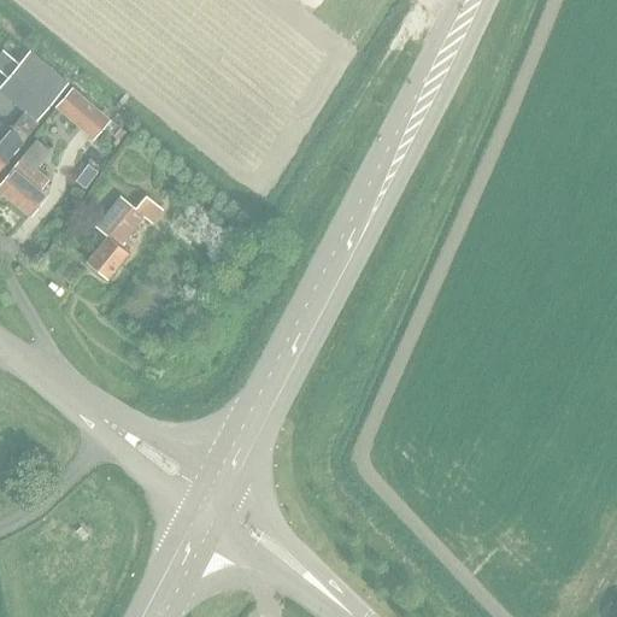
[(0,180),(1,182),(0,183),(0,188),(7,178),(0,172),(0,171),(3,168),(1,166),(37,123),(35,121),(65,83),(29,52),(7,77),(23,92),(15,104),(24,111),(9,130),(0,123),(0,180)]
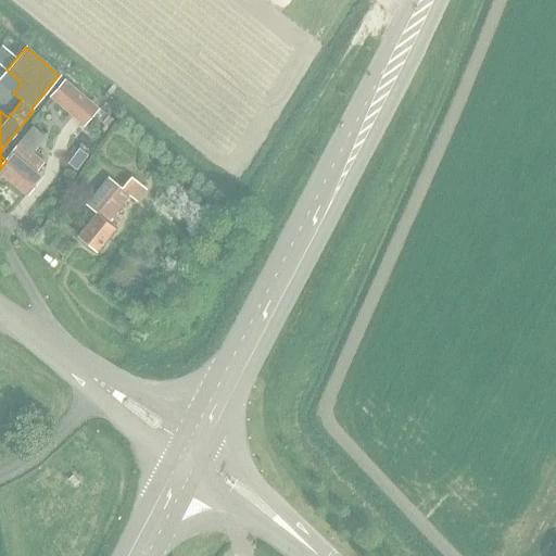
[(64,79),(50,97),(84,125),(98,108),(64,79)]
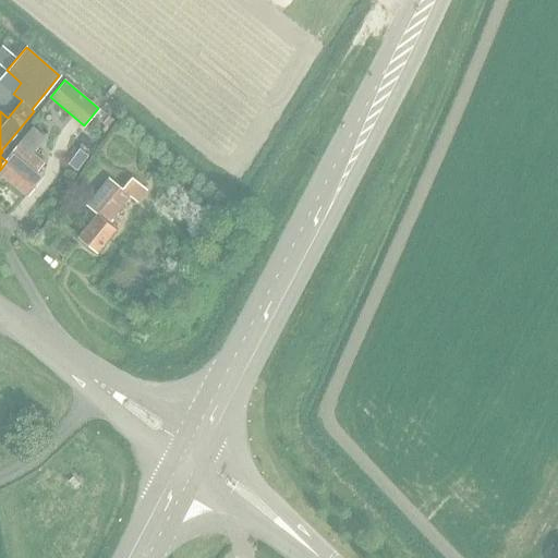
[(112,119),(108,116),(101,124),(106,128),(112,119)]
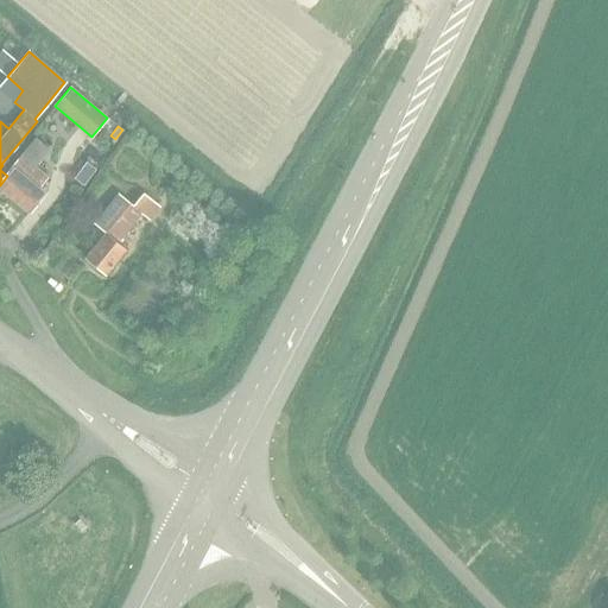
[(2,165),(0,169),(0,170),(7,176),(0,185),(0,187),(30,211),(45,192),(38,188),(46,178),(33,168),(49,150),(36,139),(10,171),(2,165)]
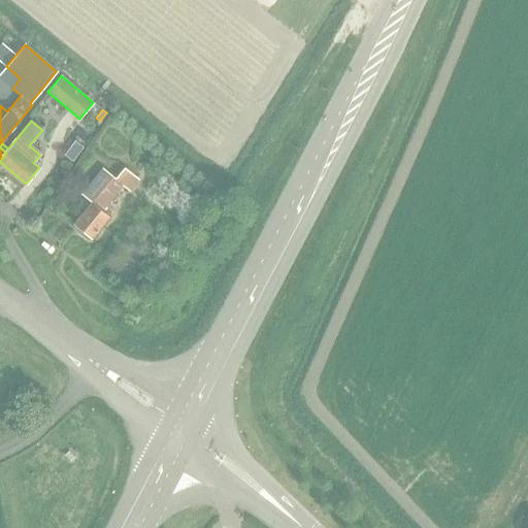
[(91,202),(74,224),(92,238),(109,217),(101,210),(122,186),(129,192),(139,179),(124,167),(114,178),(103,168),(81,194),(91,202)]
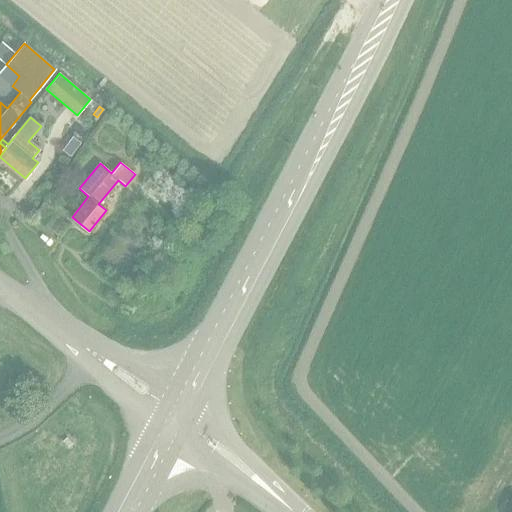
[(177,170),(165,186),(180,197),(186,188),(192,180),(177,170)]
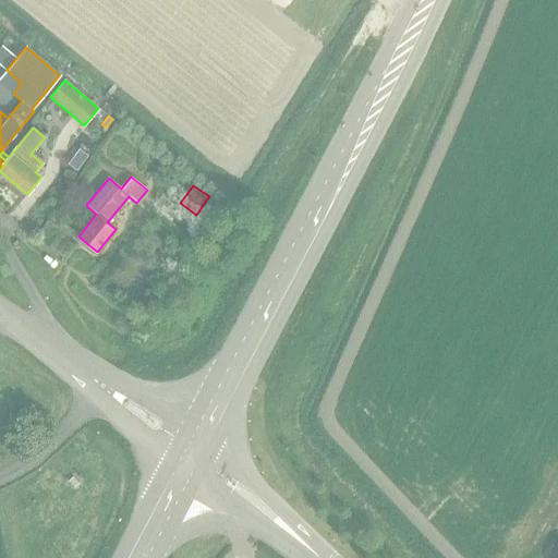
[(209,196),(203,205),(213,213),(219,204),(209,196)]
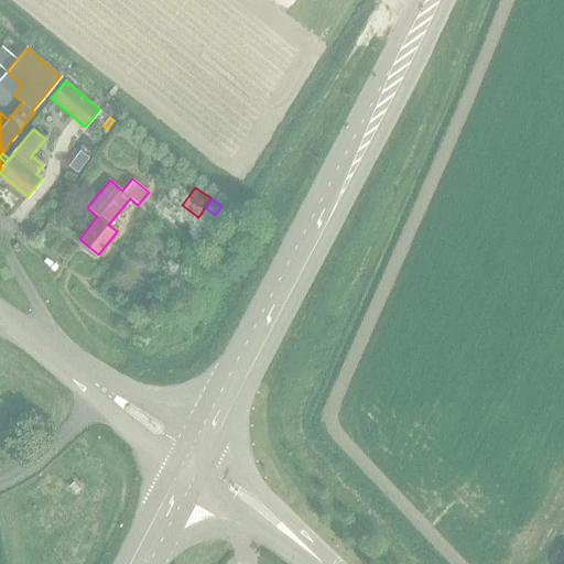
[(182,243),(170,260),(176,264),(188,248),(182,243)]
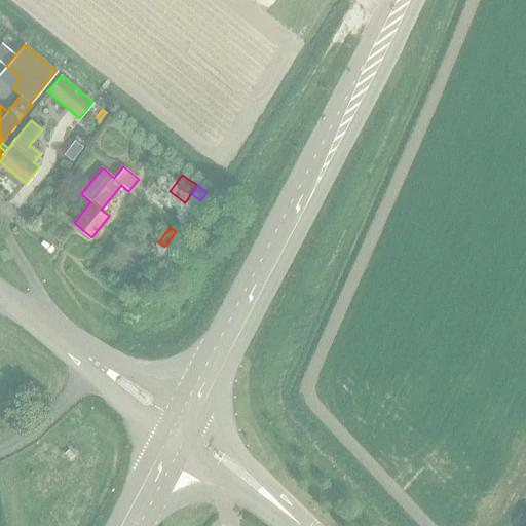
[(139,272),(136,279),(145,285),(148,278),(139,272)]
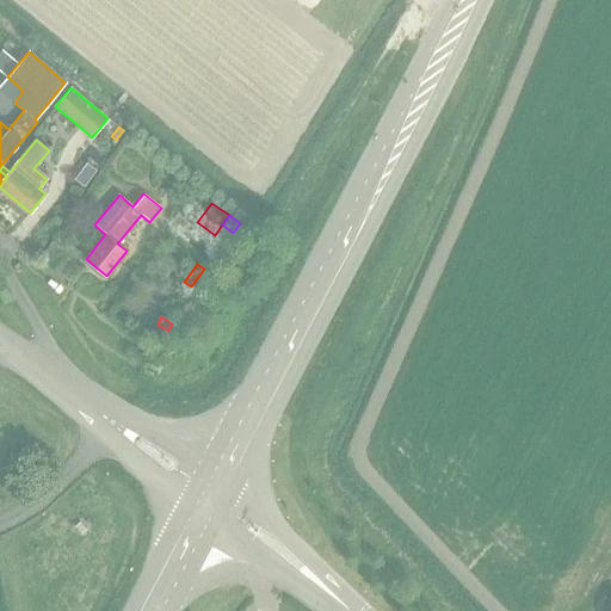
[(298,610),(304,610),(309,602),(285,590),(281,602),(298,610)]
